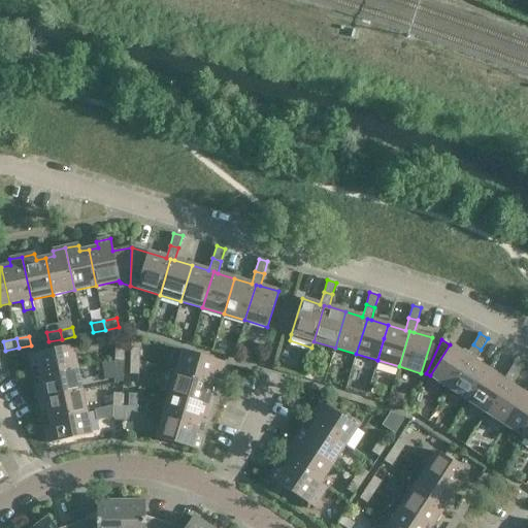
[(473,360),(481,350),(473,344),(466,355),(450,344),(430,375),(450,389),(469,358),(469,357),(473,360)]
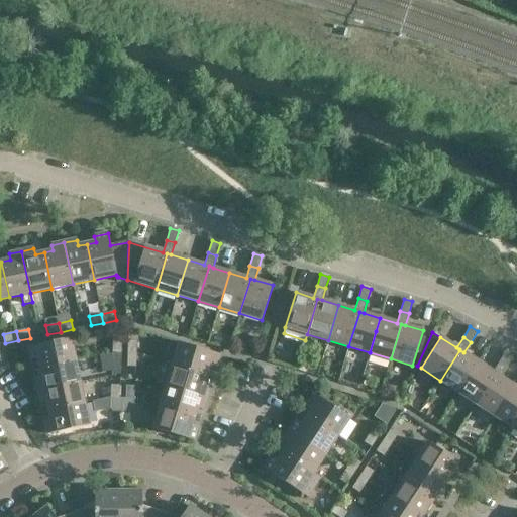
[(76,360),(71,338),(29,347),(32,360),(38,359),(40,369),(76,360)]
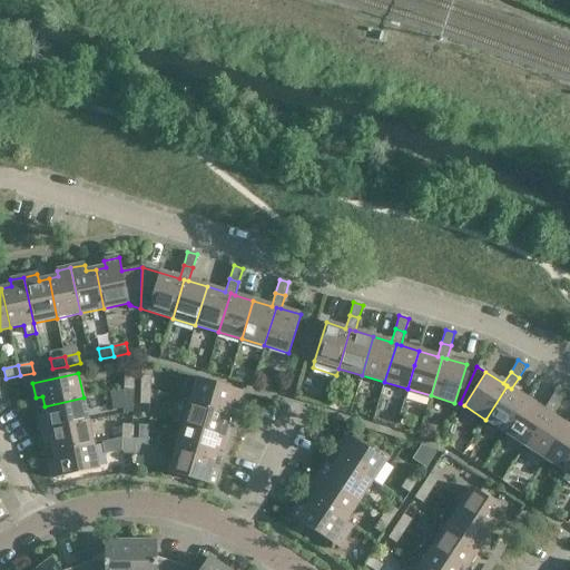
[(123,390),(134,390),(134,375),(124,375),(123,390)]
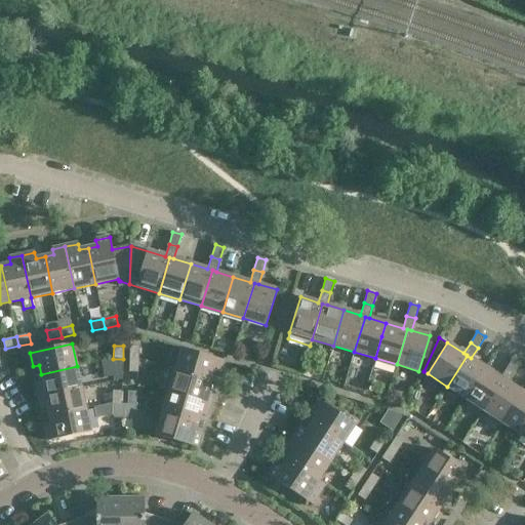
[(128,359),(138,360),(138,347),(129,346),(128,359)]
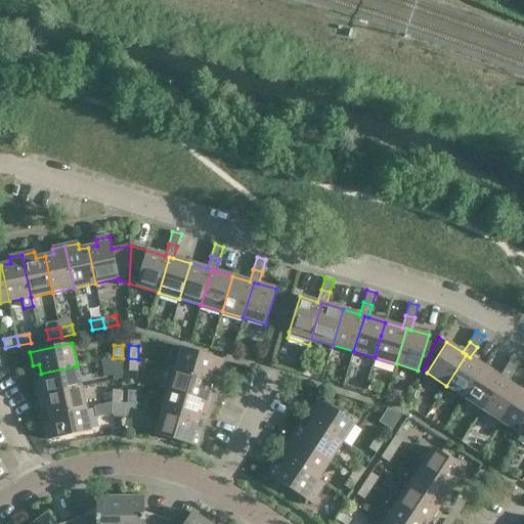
[(223,360),(181,348),(175,369),(211,381),(213,372),(219,374),(223,360)]
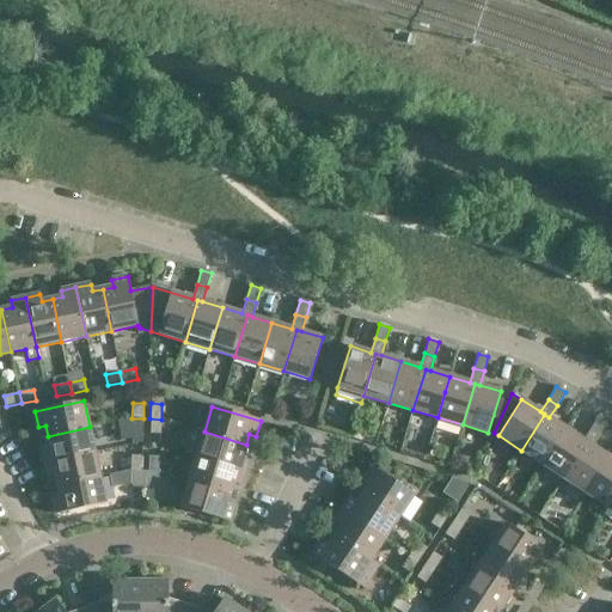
[(543,464),(567,428),(549,417),(544,414),(544,415),(521,451),(543,464)]
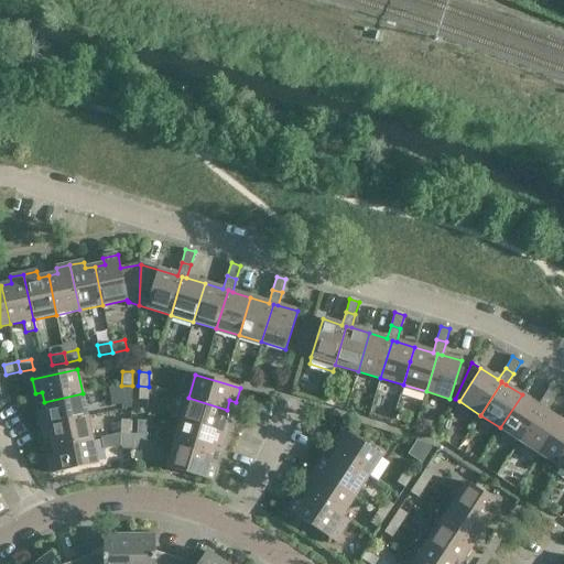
[(561,388),(553,382),(545,393),(553,399),(561,388)]
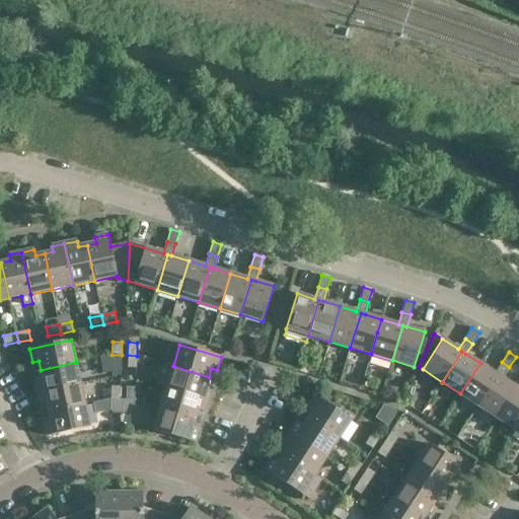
[(122,355),(112,355),(112,367),(121,368),(122,355)]
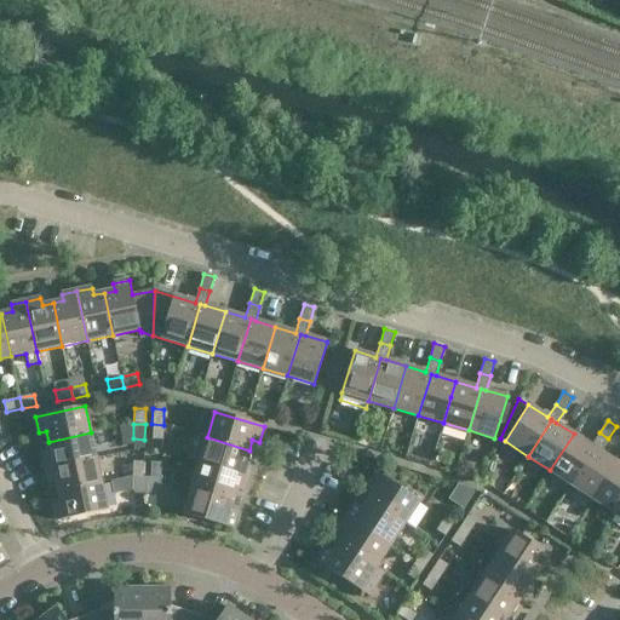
[(162,440),(164,425),(151,424),(151,440),(162,440)]
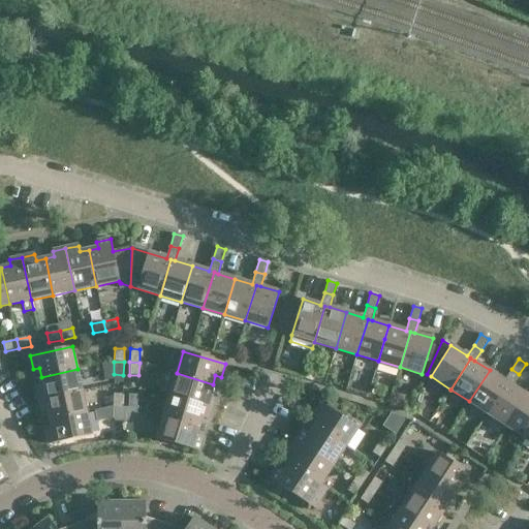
[(78,369),(41,377),(43,386),(37,387),(39,400),(82,392),(78,369)]
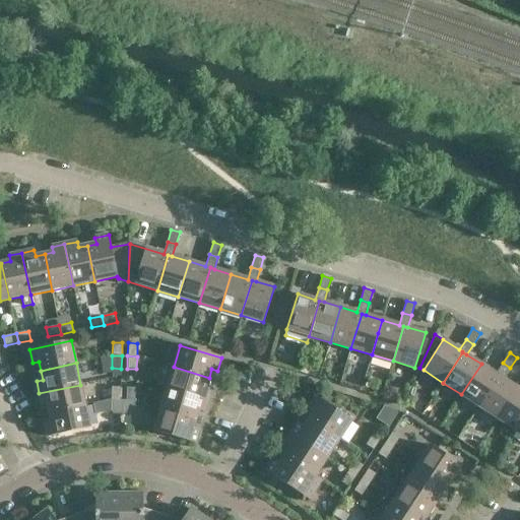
[(481,364),(461,394),(479,406),(500,376),(503,379),(510,368),(503,363),(496,374),(481,364)]
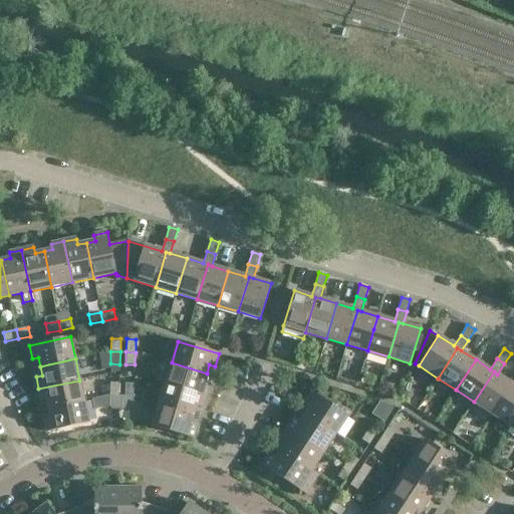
[(172,362),(166,383),(206,396),(210,383),(204,382),(207,373),(172,362)]
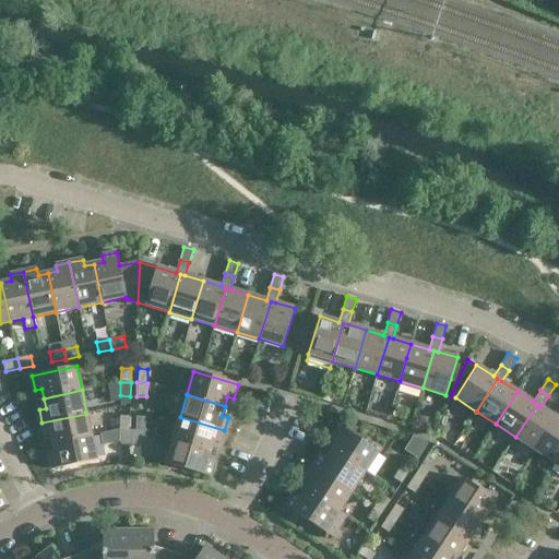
[(535,450),(557,417),(540,407),(537,404),(515,437),(535,450)]
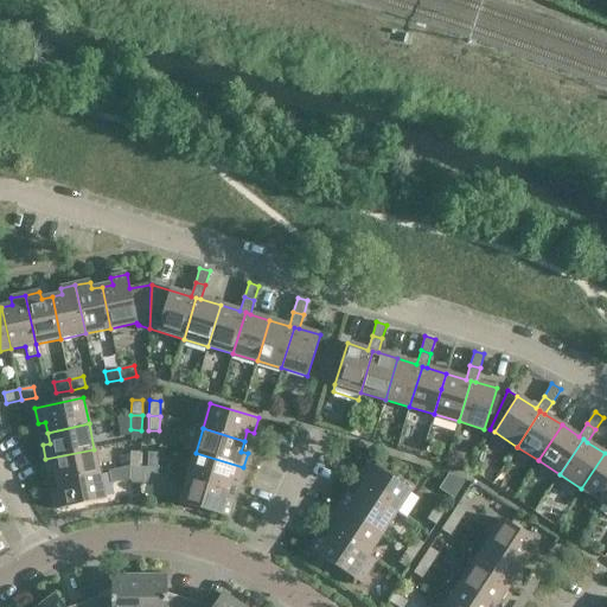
[(57,483),(100,474),(94,449),(45,459),(49,473),(56,472),(57,483)]
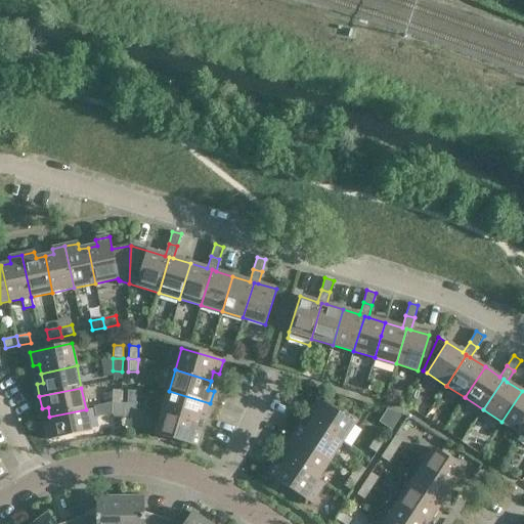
[(112,403),(121,404),(121,391),(112,391),(111,404),(112,403)]
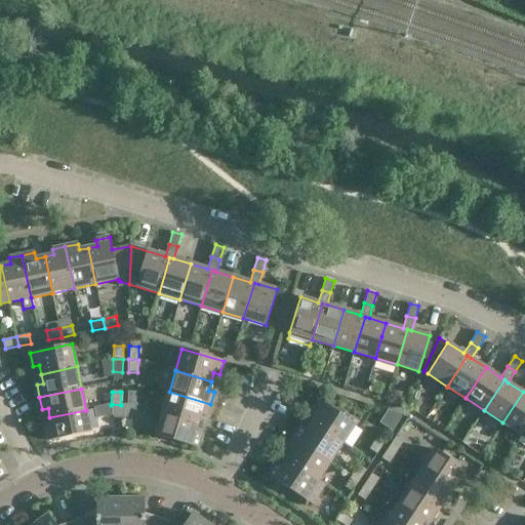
[(127,405),(136,405),(136,393),(127,392),(127,405)]
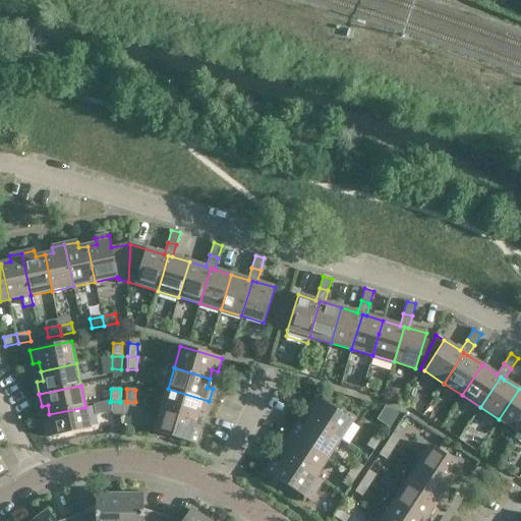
[(209,401),(168,389),(161,410),(196,420),(199,412),(205,413),(209,401)]
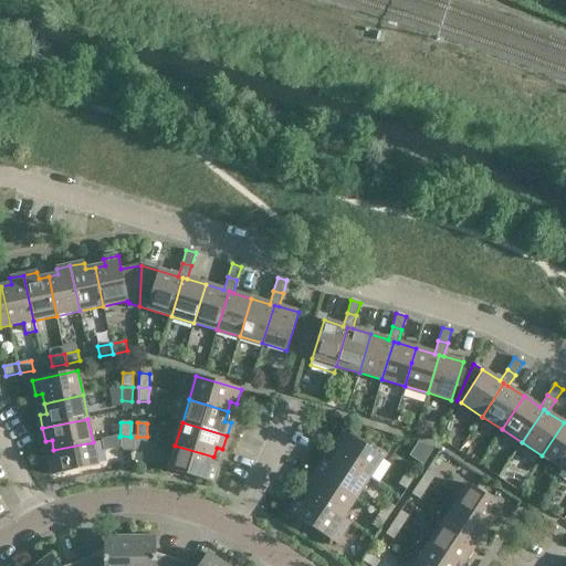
[(565,461),(565,423),(564,422),(542,456),(562,469),(565,461)]
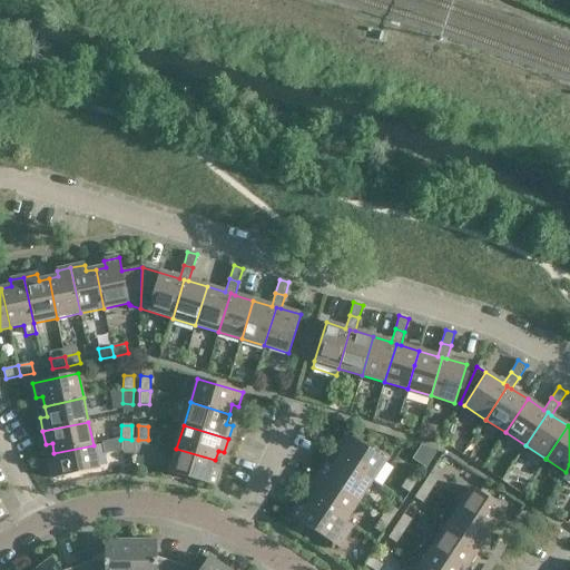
[(335,458),(372,482),(386,461),(346,435),(338,448),(341,449),(335,458)]
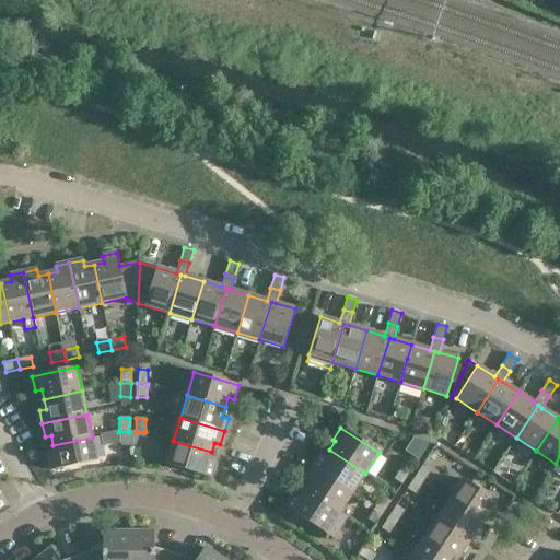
[(132,432),(129,432),(119,431),(118,432),(118,444),(121,447),(132,447),(132,432)]
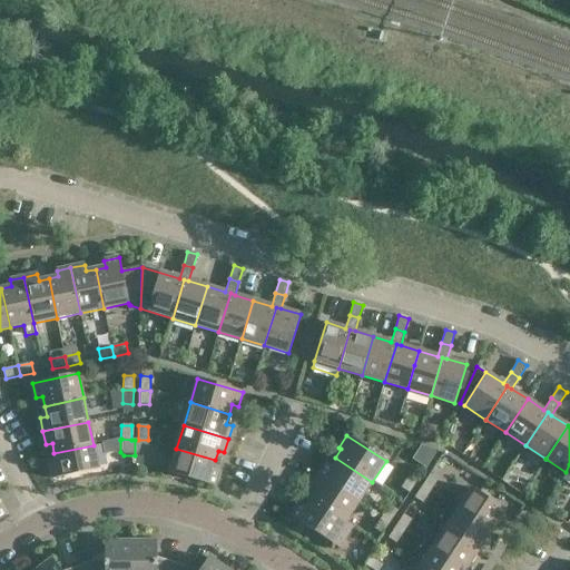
[(135,440),(135,455),(144,455),(147,452),(148,440),(138,440),(135,440)]
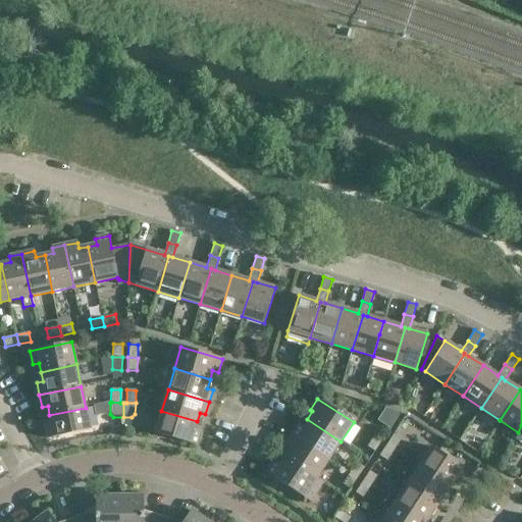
[(48,439),(90,430),(86,408),(49,415),(51,424),(45,425),(48,439)]
